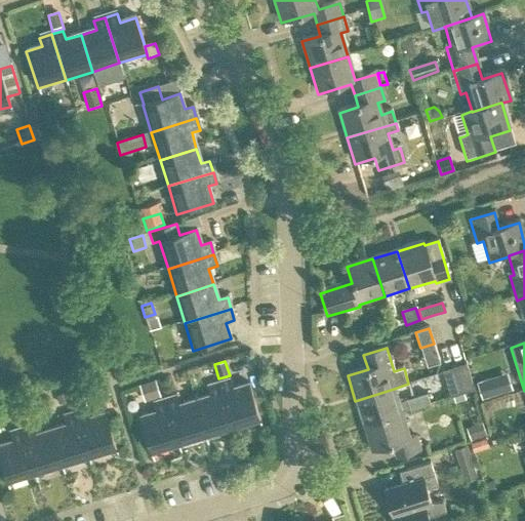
[(465,365),(453,369),(461,396),(474,392),(466,365),(465,365)]
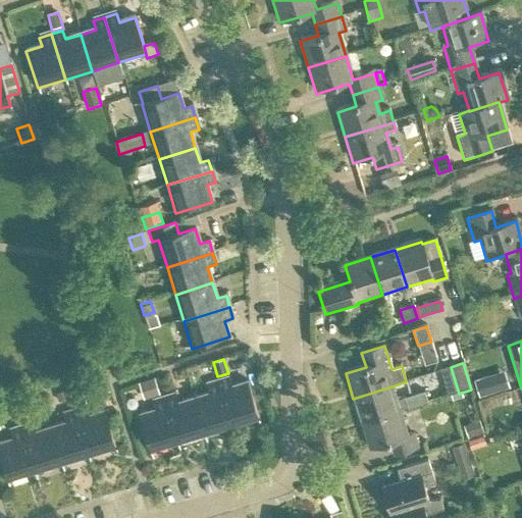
[(448,397),(459,394),(451,367),(439,371),(448,397)]
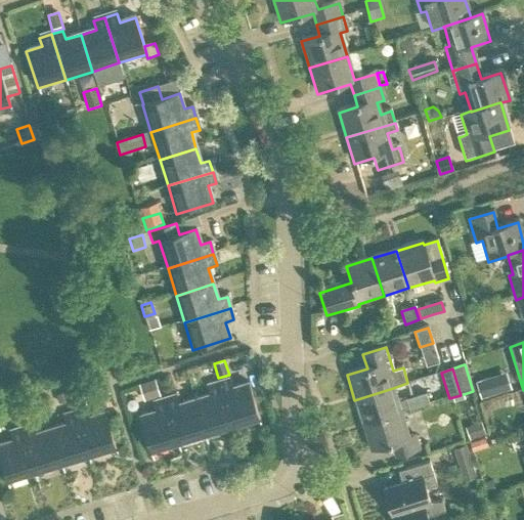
[(491,379),(476,384),(481,400),(496,395),(491,379)]
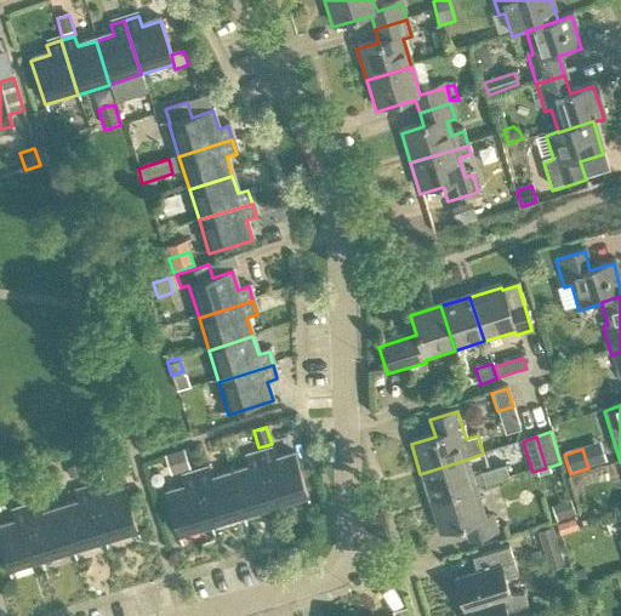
[(258,455),(274,509),(307,500),(294,455),(275,461),(272,450),(258,455)]
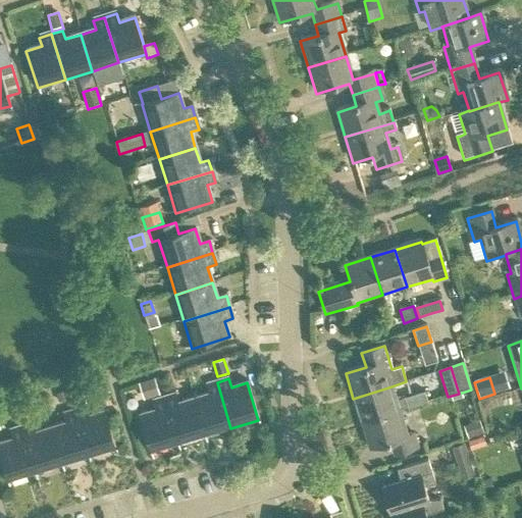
[(154,379),(138,384),(143,401),(159,396),(154,379)]
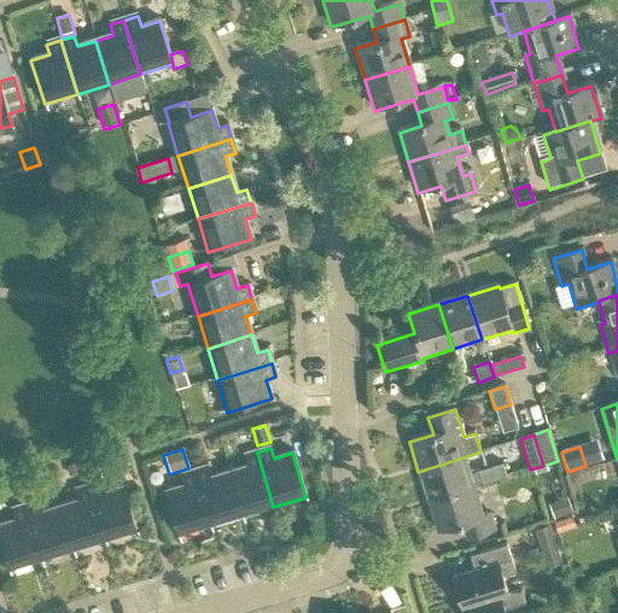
[(246,467),(228,473),(242,517),(273,507),(257,453),(244,456),(246,467)]
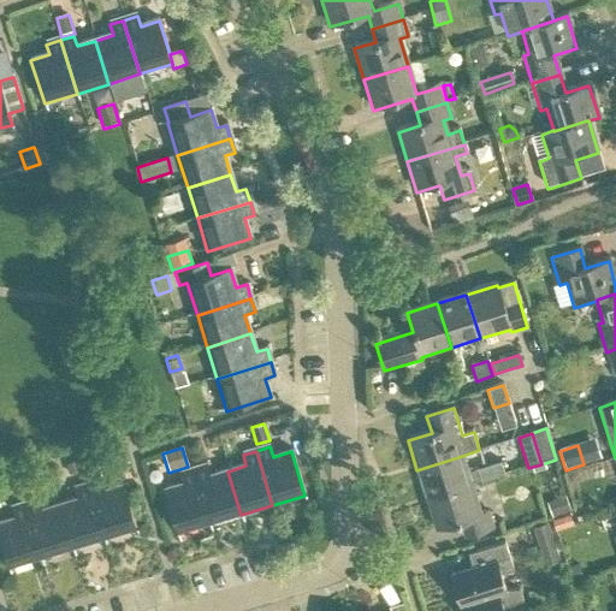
[(416,470),(426,500),(471,486),(483,482),(478,469),(467,473),(462,456),(416,470)]
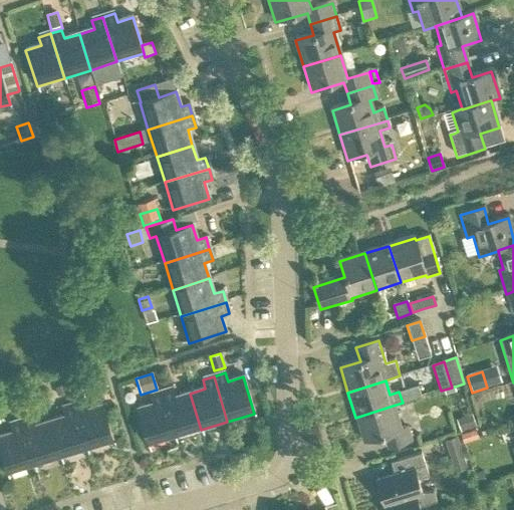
[(68,386),(73,402),(85,398),(80,381),(68,386)]
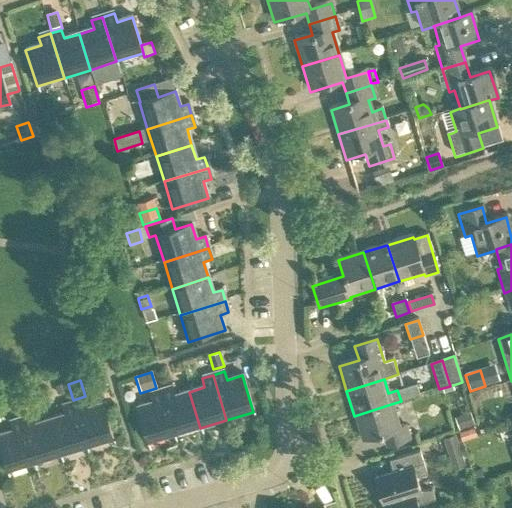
[(66,384),(55,387),(55,389),(57,396),(68,392),(66,386),(66,384)]
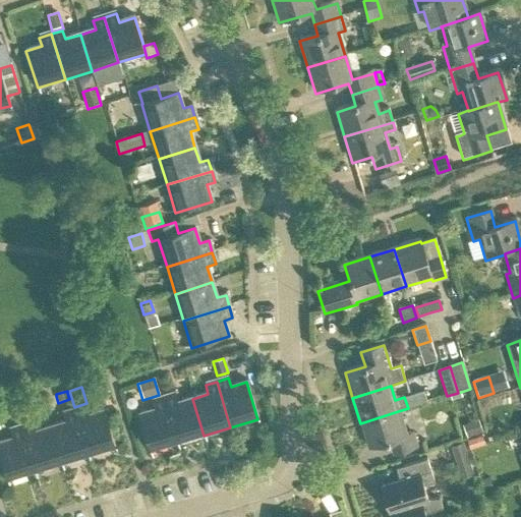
[(404,397),(408,408),(427,402),(423,391),(404,397)]
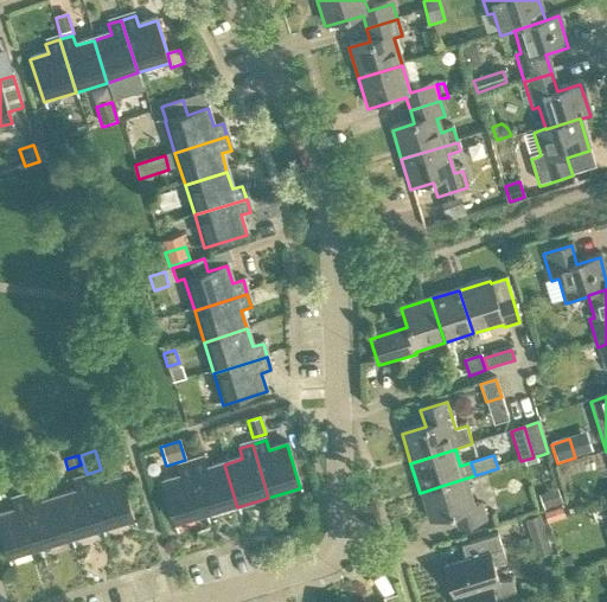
[(204,460),(190,463),(206,517),(237,507),(224,465),(206,469),(204,460)]
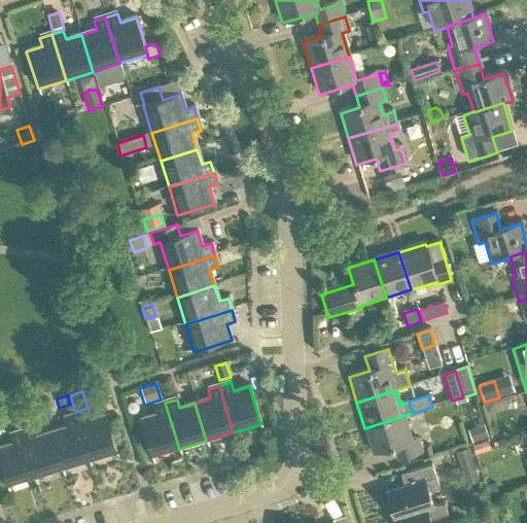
[(179,449),(165,403),(153,407),(156,415),(140,420),(151,457),(179,449)]
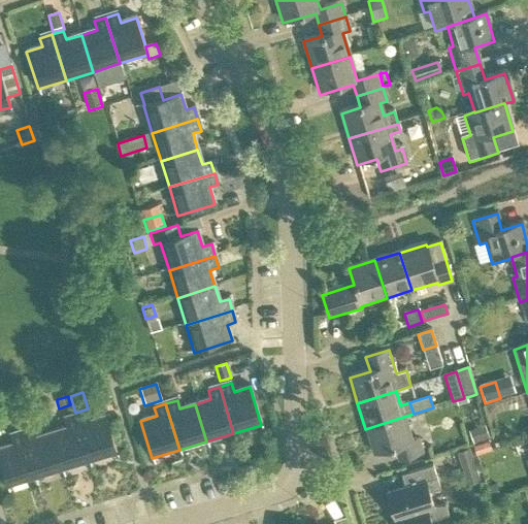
[(20,412),(14,414),(14,416),(18,424),(29,421),(30,421),(27,411),(27,410),(24,411),(20,412)]
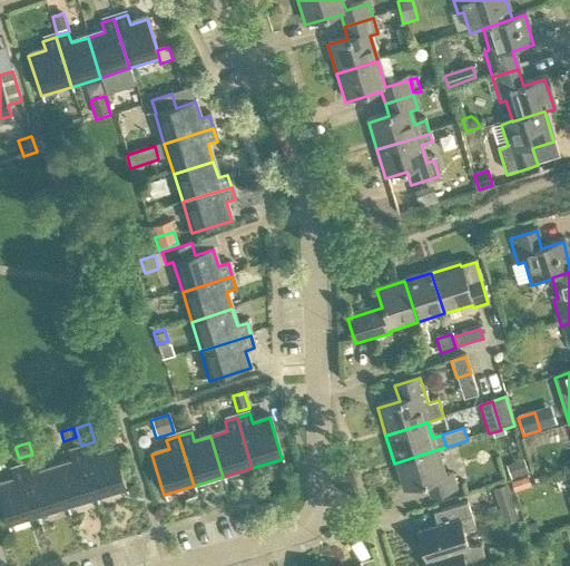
[(80,450),(96,500),(126,490),(114,450),(96,456),(94,446),(80,450)]
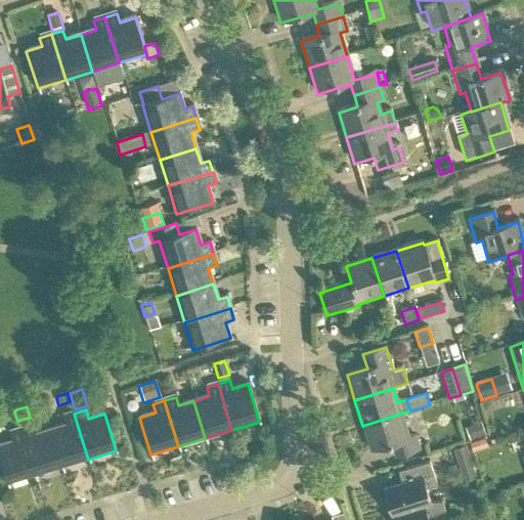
[(66,426),(50,430),(61,468),(88,460),(74,414),(62,417),(66,426)]
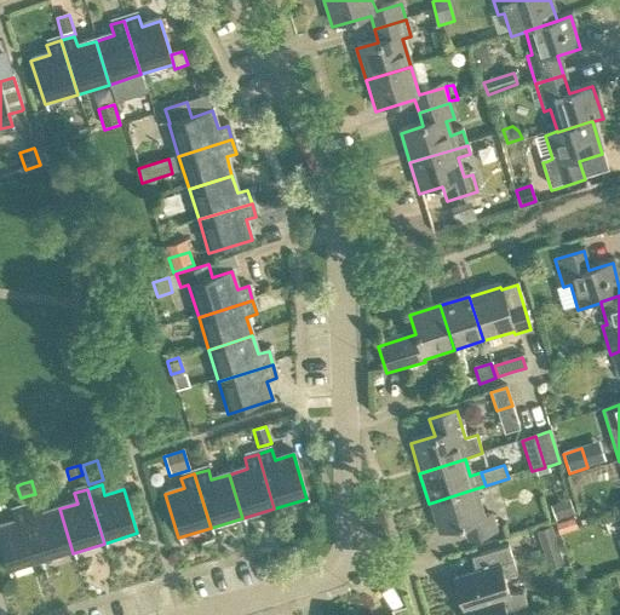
[(474,489),(429,504),(438,534),(463,527),(468,544),(495,535),(489,518),(483,519),(474,489)]
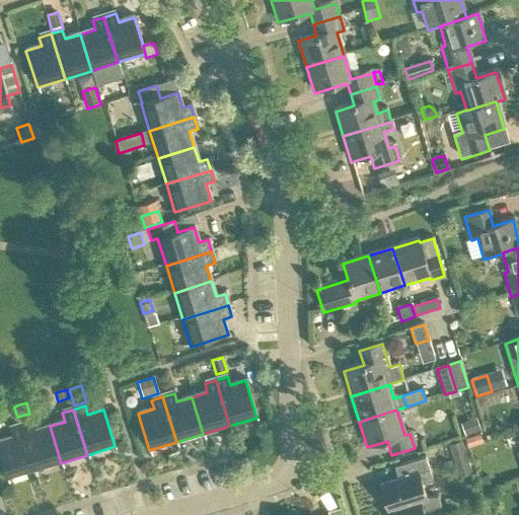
[(476,419),(463,423),(468,435),(480,431),(476,419)]
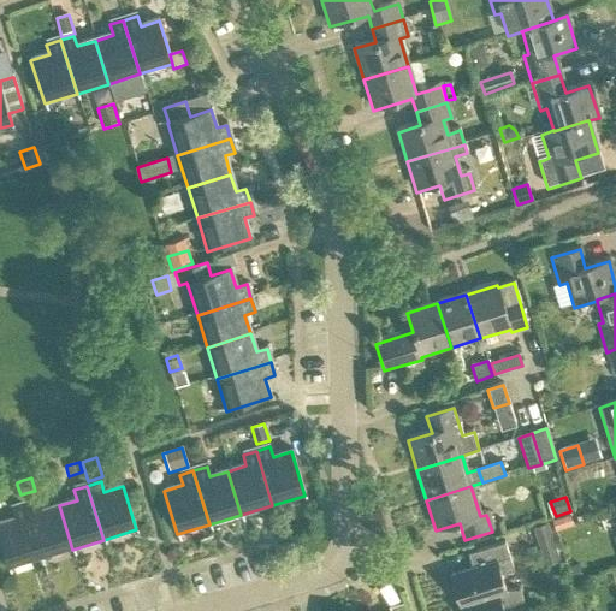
[(37,500),(24,505),(40,559),(72,550),(59,505),(41,511),(37,500)]
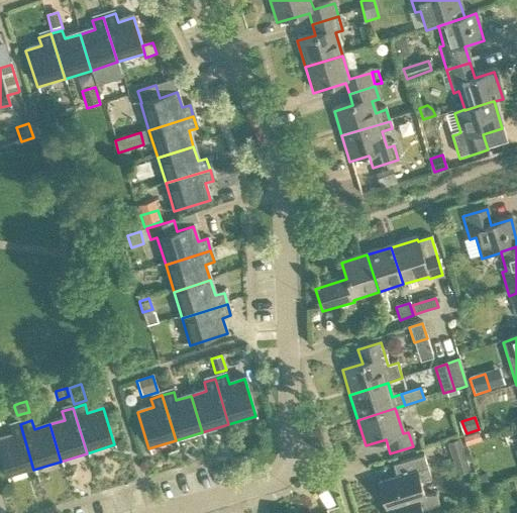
[(33,470),(20,424),(8,427),(11,436),(0,439),(0,455),(7,478),(33,470)]
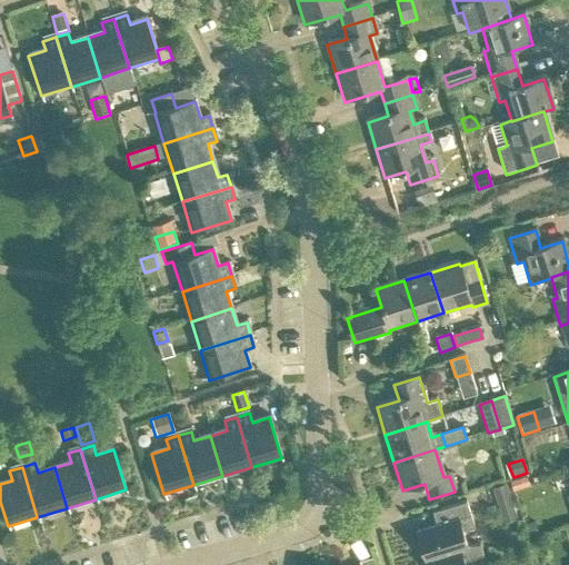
[(526,477),(510,483),(513,493),(517,492),(519,491),(530,487),(526,477)]
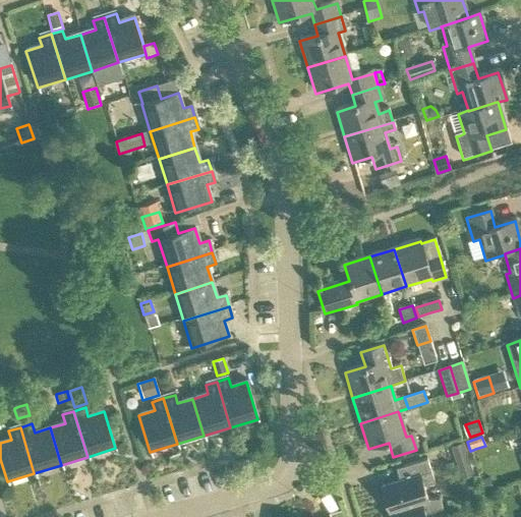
[(451,448),(458,471),(471,467),(464,443),(451,448)]
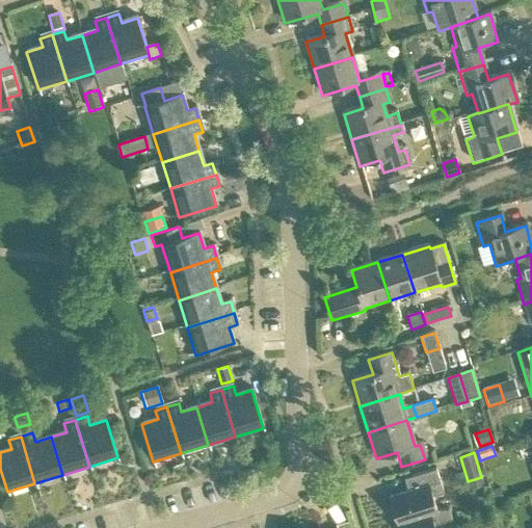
[(414,492),(389,499),(397,526),(404,524),(405,527),(436,527),(435,525),(451,520),(449,510),(435,510),(431,497),(442,494),(440,484),(435,472),(410,479),(414,492)]
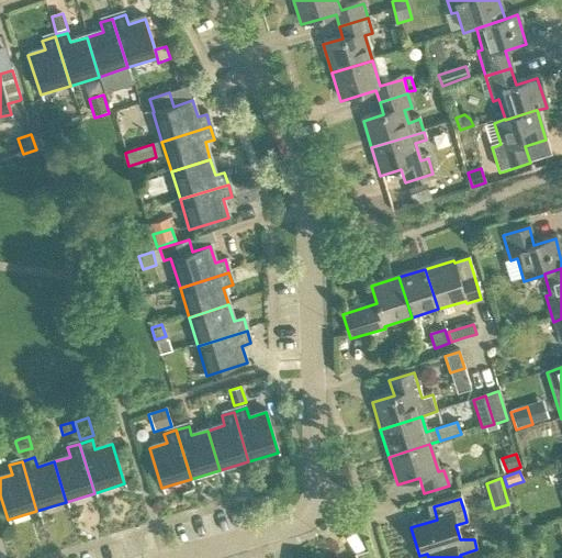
[(529,517),(519,520),(523,531),(531,527),(529,517)]
